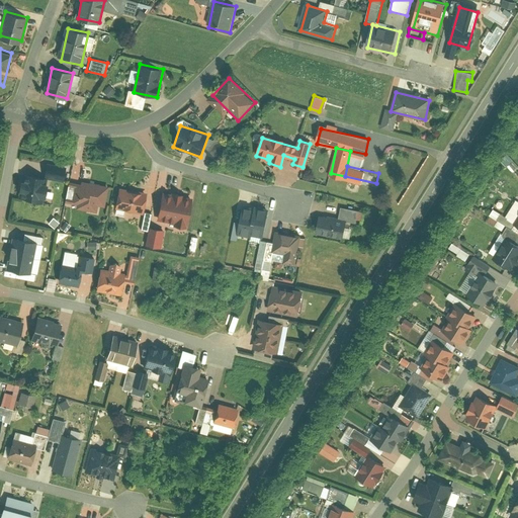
[(18,197),(46,203),(51,177),(24,171),(18,197)]
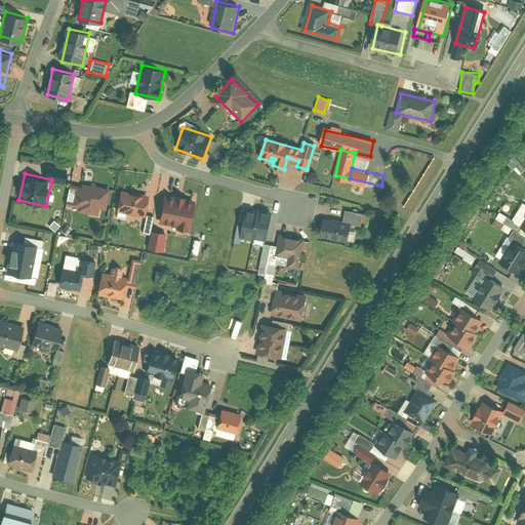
[(91,206),(105,209),(109,190),(82,184),(76,211),(89,213),(91,206)]
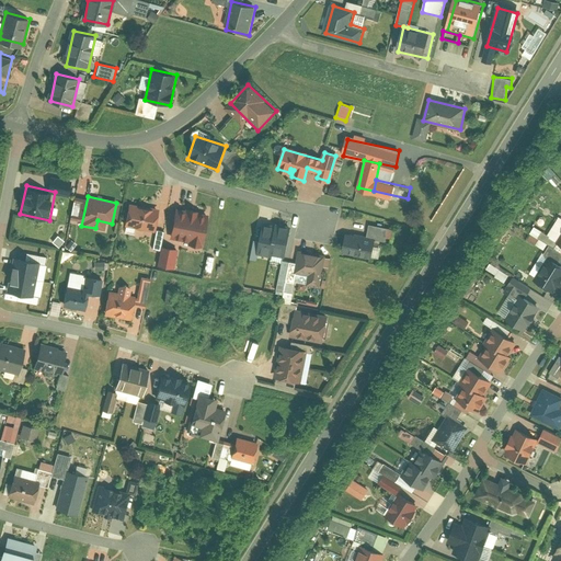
[(122,226),(155,232),(159,209),(127,203),(122,226)]
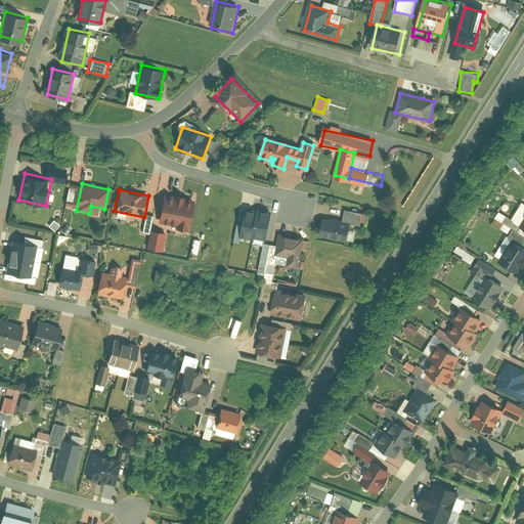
[(160,223),(187,229),(193,201),(166,194),(160,223)]
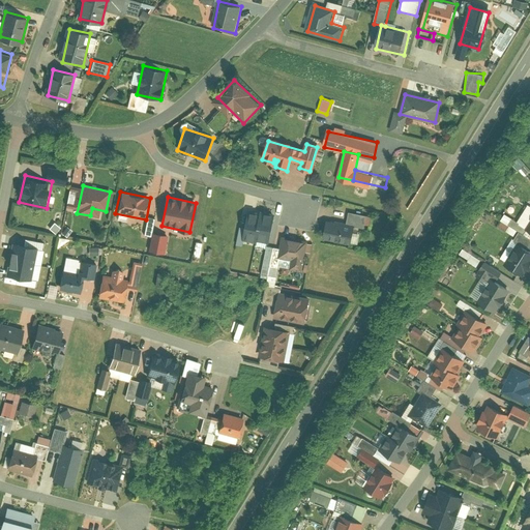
[(261,216),(248,213),(243,238),(256,240),(256,238),(261,216)]
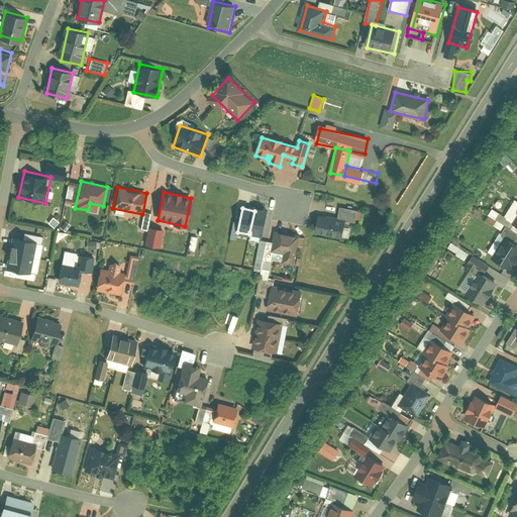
[(262,235),(267,211),(254,208),(254,211),(249,232),(262,235)]
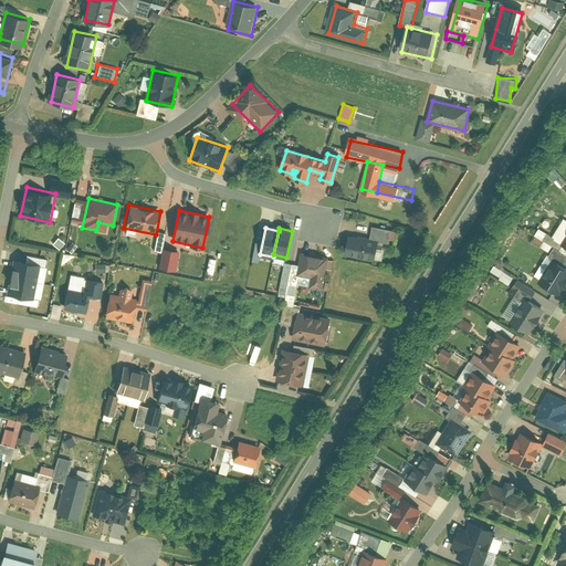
[(346,253),(374,259),(377,241),(349,236),(346,253)]
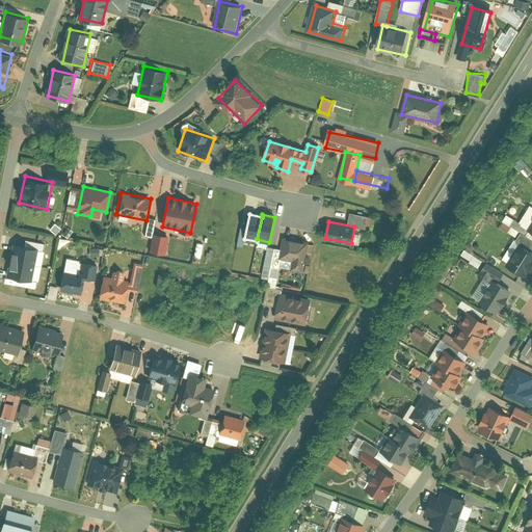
[(49,230),(55,234),(59,228),(53,223),(49,230)]
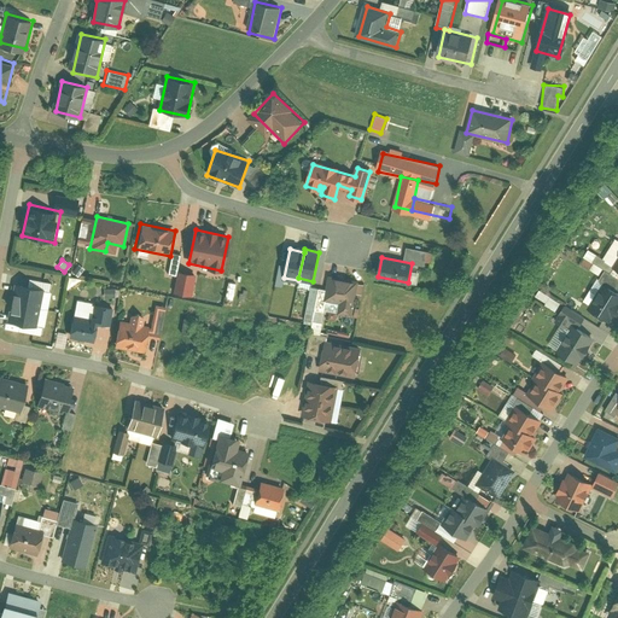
[(179,295),(191,296),(192,273),(179,273),(179,295)]
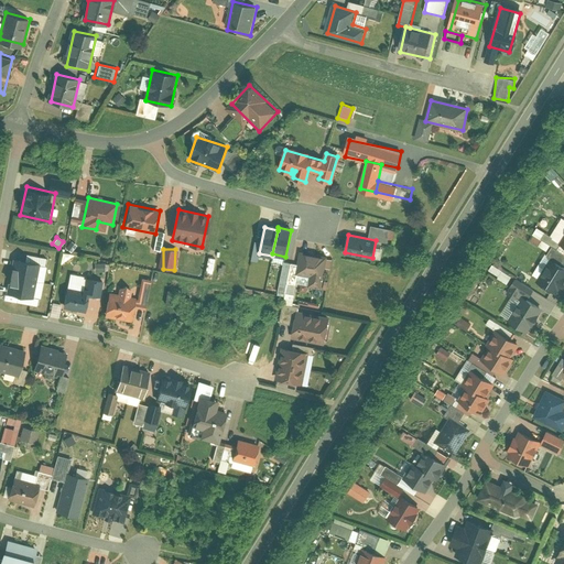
[(295,283),(321,288),(326,258),(302,252),(295,283)]
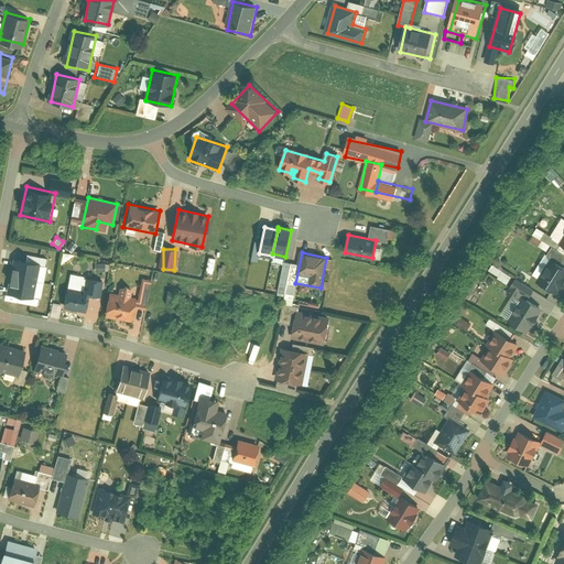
[(15,302),(38,306),(46,258),(24,255),(23,261),(8,259),(3,285),(12,288),(11,295),(17,296),(15,302)]
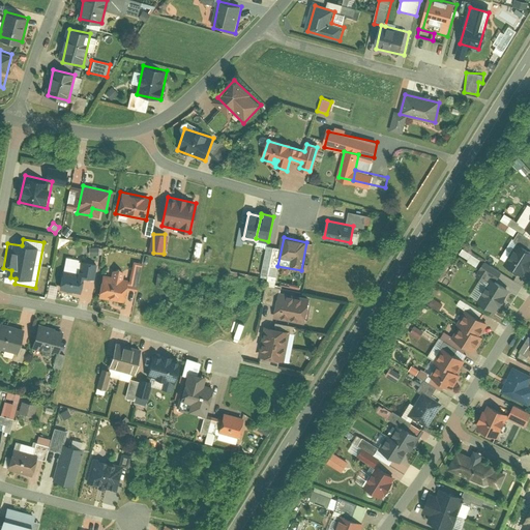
[(501,263),(524,276),(529,265),(529,251),(514,241),(501,263)]
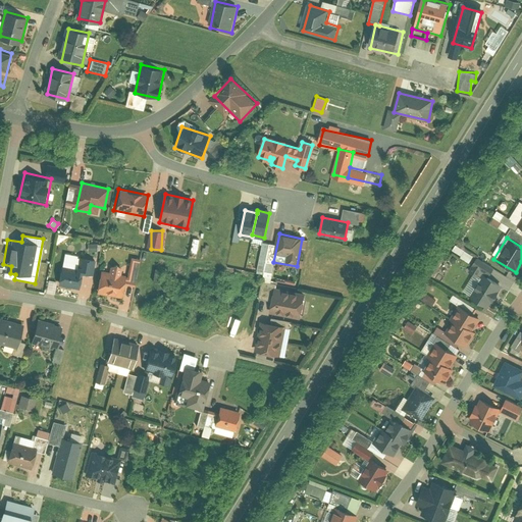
[(455,244),(451,250),(468,261),(472,255),(455,244)]
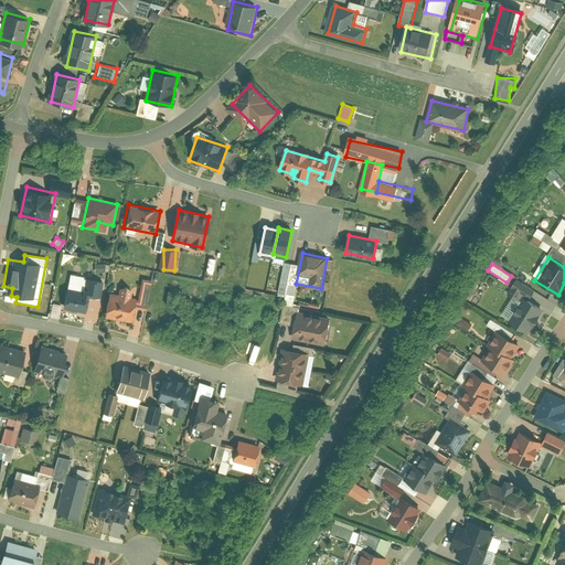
[(64,306),(85,311),(88,296),(99,298),(103,283),(86,278),(84,286),(68,283),(64,306)]
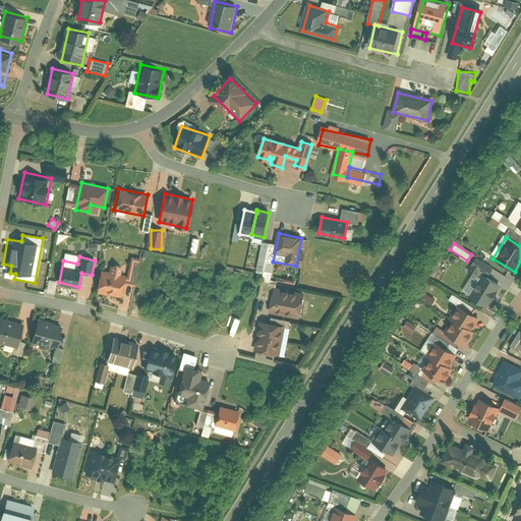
[(103,272),(98,291),(120,296),(124,277),(120,276),(121,270),(116,265),(110,267),(109,274),(103,272)]
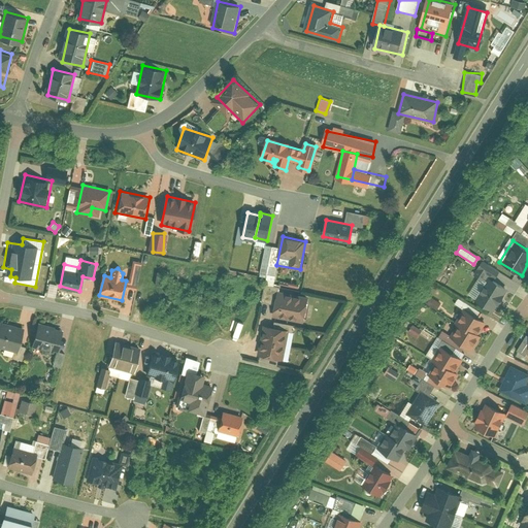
[(493,278),(480,299),(495,309),(508,288),(493,278)]
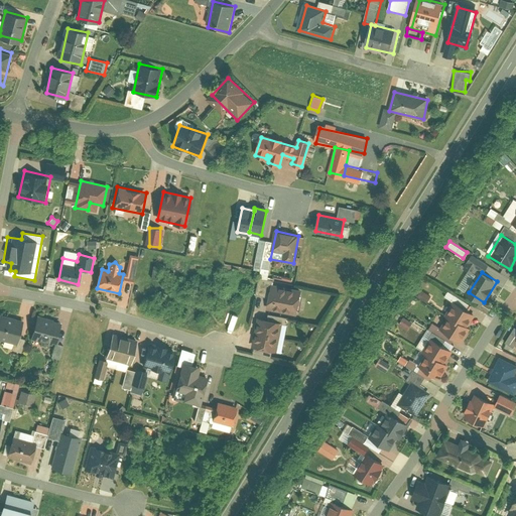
[(265,305),(298,313),(304,288),(270,281),(265,305)]
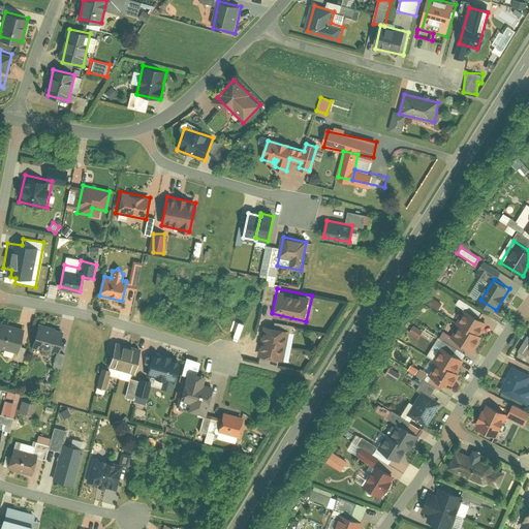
[(431,296),(427,303),(437,309),(441,302),(431,296)]
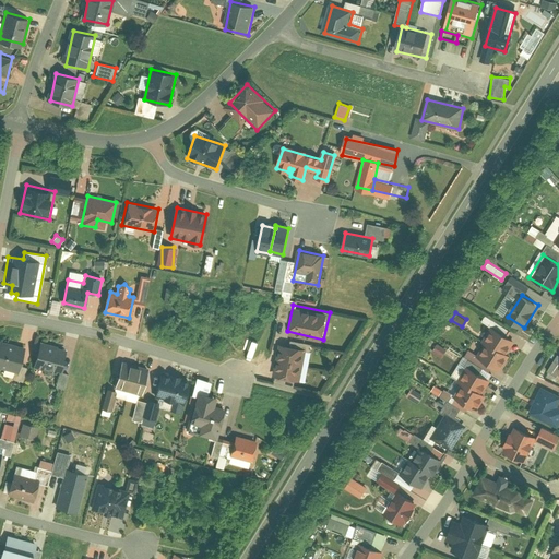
[(478,353),(503,368),(519,343),(494,328),(478,353)]
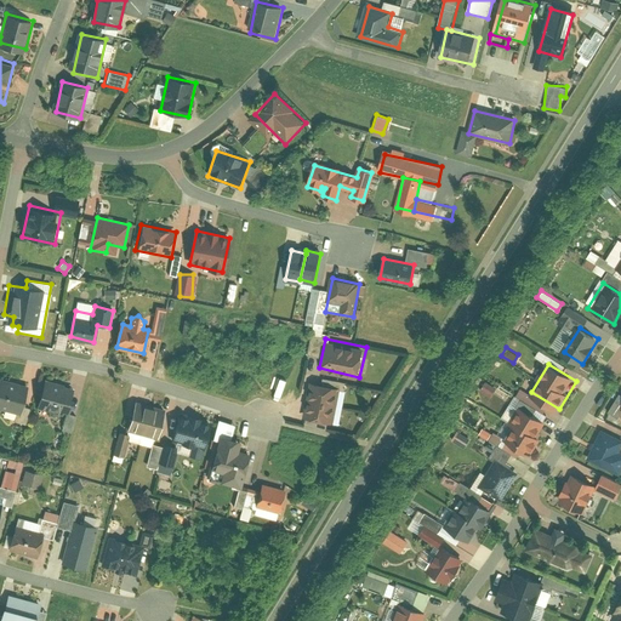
[(0,408),(21,414),(28,381),(0,375),(0,408)]
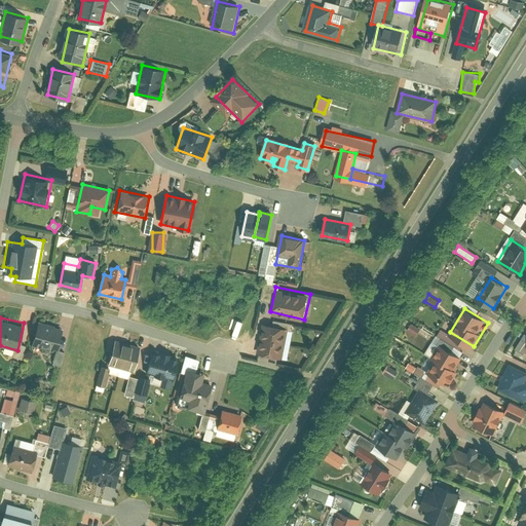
[(256,352),(282,358),(289,325),(264,320),(256,352)]
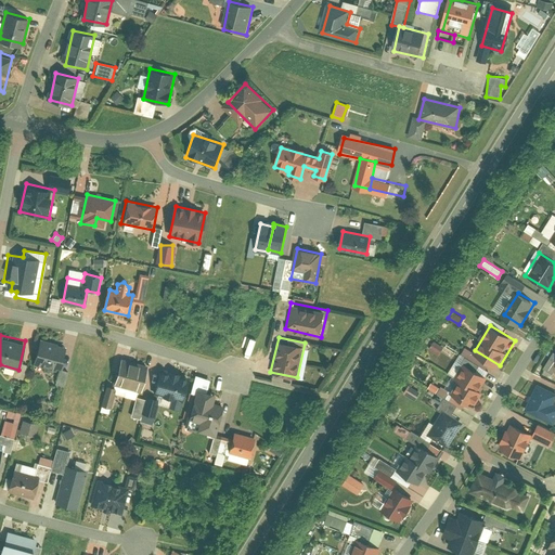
[(438,353),(442,346),(433,340),(428,348),(438,353)]
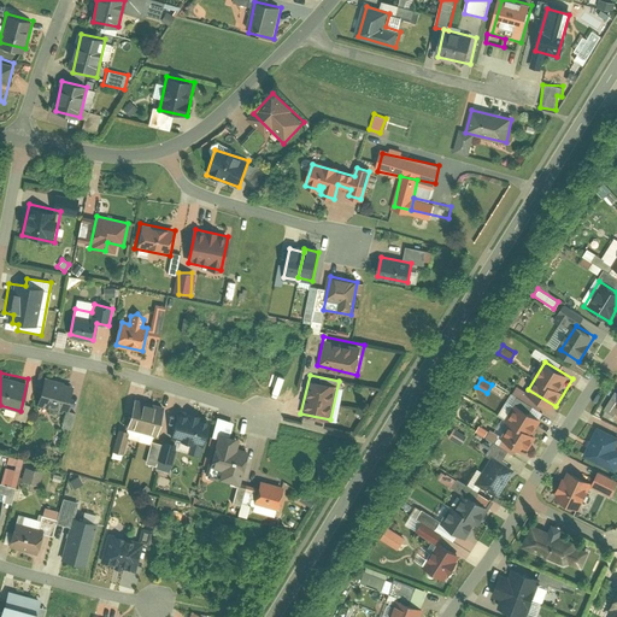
[(37,404),(68,411),(74,386),(43,380),(37,404)]
